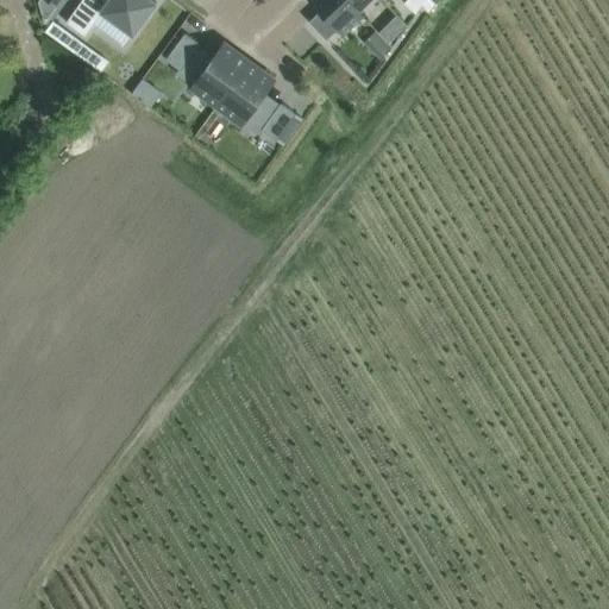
[(81,0),(66,23),(85,36),(94,24),(121,44),(130,32),(132,35),(156,2),(152,0),(81,0)]
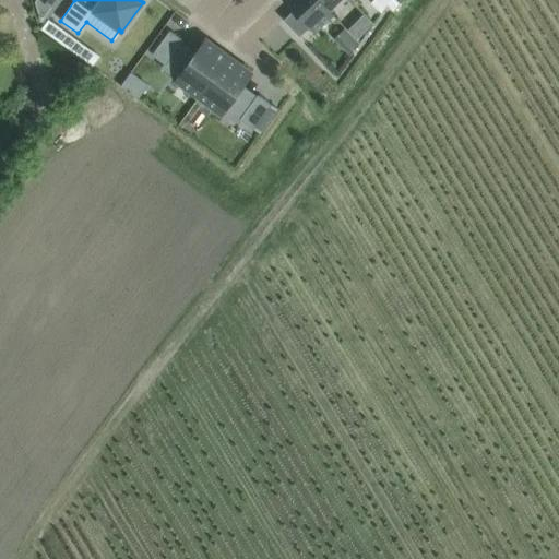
[(332,15),(317,0),(283,0),(314,32),(332,15)]
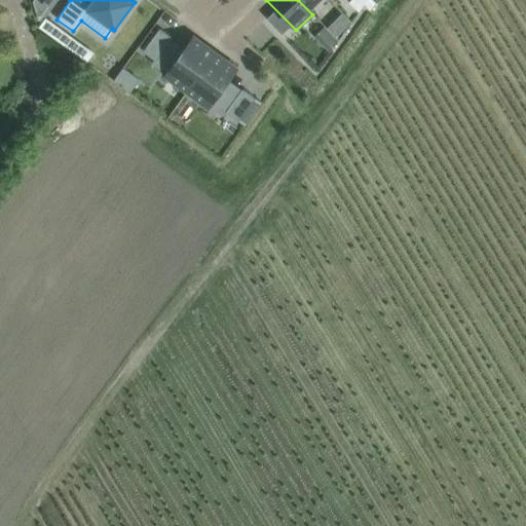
[(298,0),(312,14),(313,13),(309,9),(318,0),(298,0)]
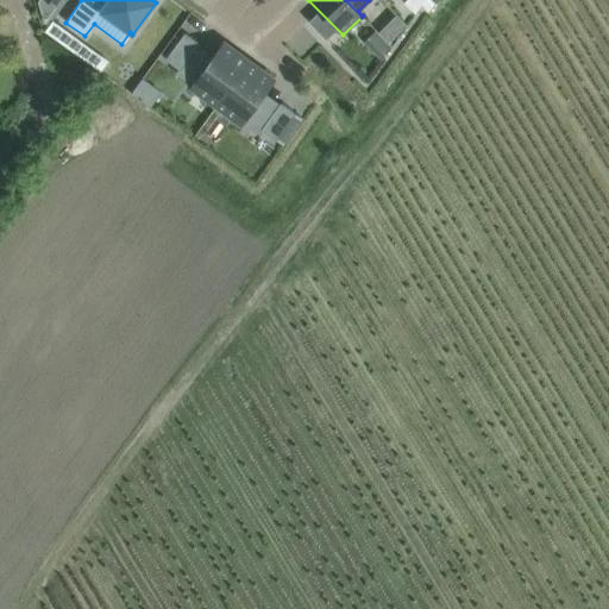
[(416,0),(406,0),(405,1),(415,13),(422,5),(416,0)]
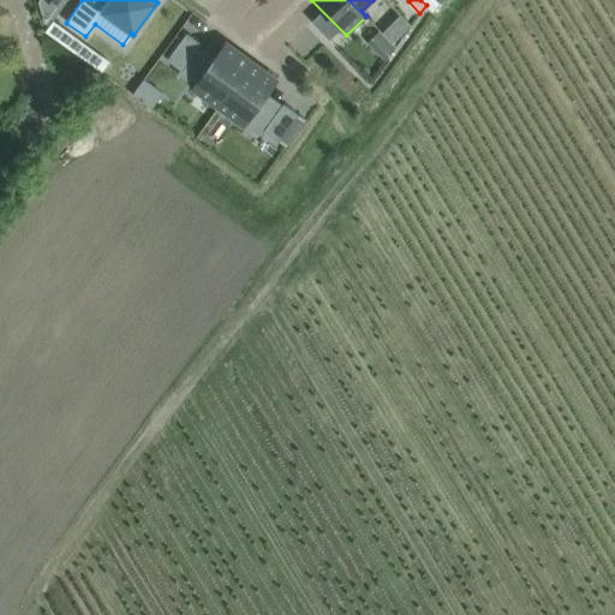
[(439,0),(421,0),(427,5),(433,12),(441,3),(439,0)]
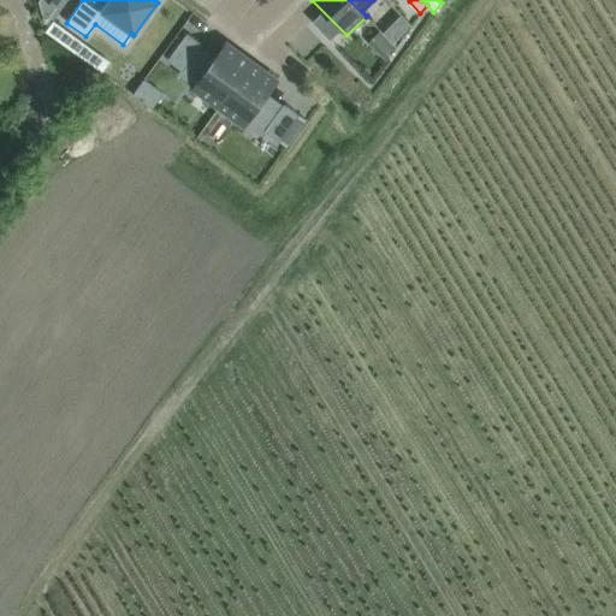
[(401,16),(394,23),(404,33),(410,25),(401,16)]
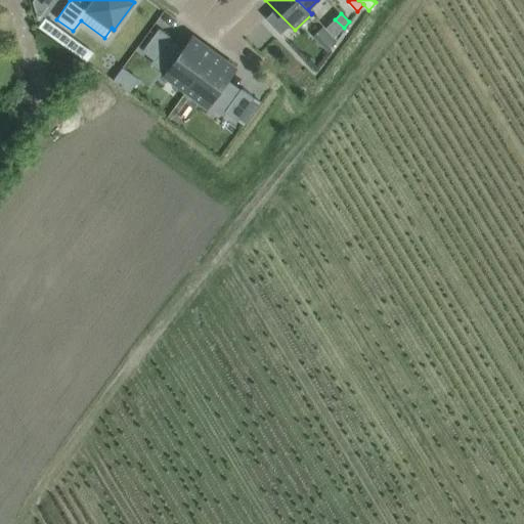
[(186,91),(214,53),(192,37),(179,56),(166,46),(172,38),(159,28),(142,51),(156,60),(161,54),(173,63),(165,76),(186,91)]
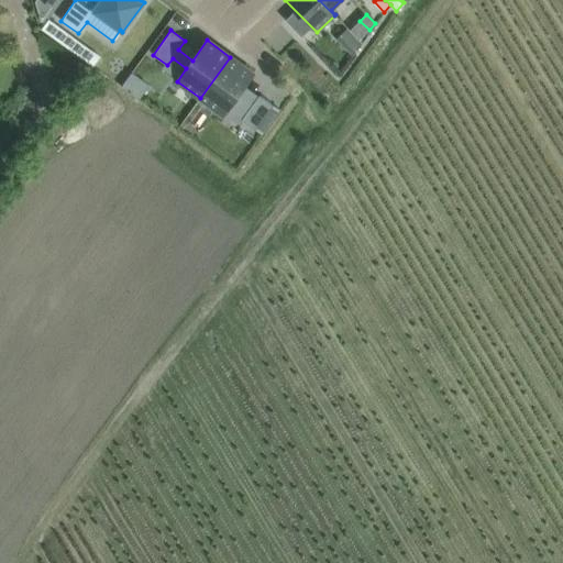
[(66,32),(59,41),(68,47),(75,39),(66,32)]
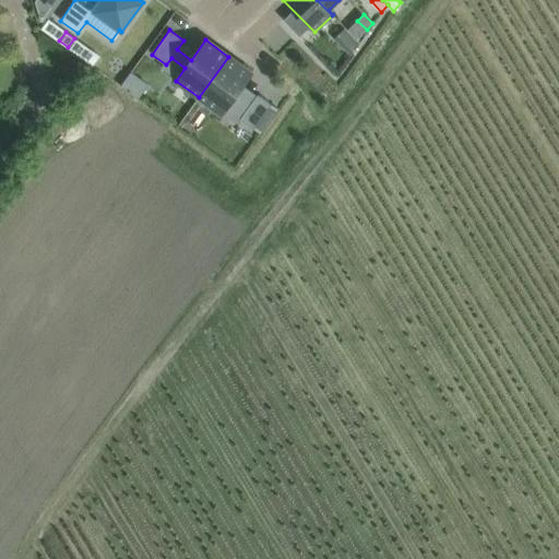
[(237,93),(251,73),(228,57),(199,97),(222,114),(232,102),(245,111),(240,119),(253,129),(272,104),(258,94),(251,104),(237,93)]
